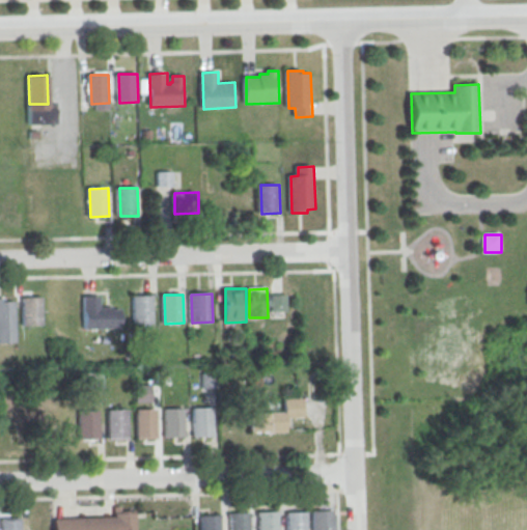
[(135,297),(136,325),(155,324),(154,296),(135,297)]
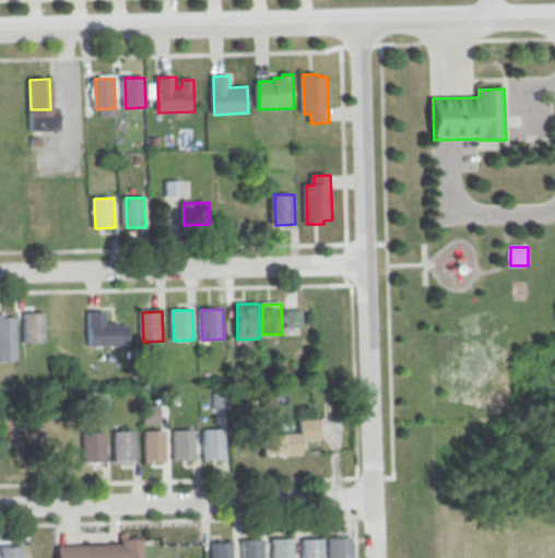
[(25,313),(26,343),(45,342),(45,312),(25,313)]
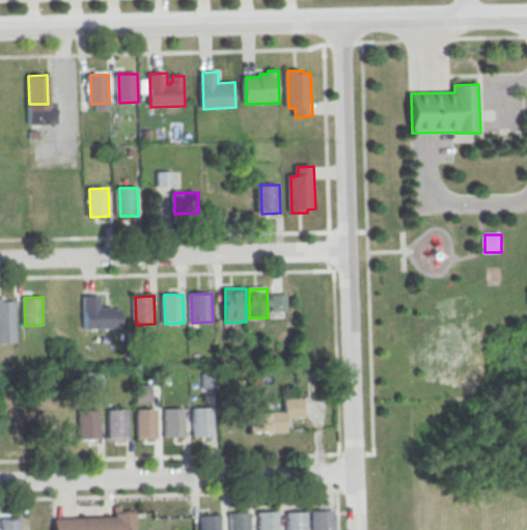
[(85,297),(86,330),(122,329),(122,309),(114,309),(114,307),(102,307),(101,297),(85,297)]
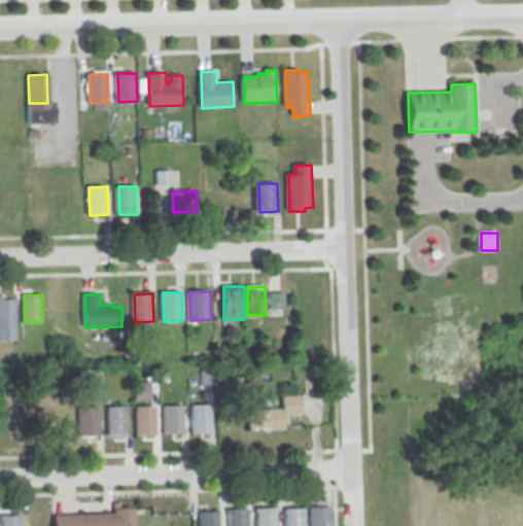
[(0,295),(0,341),(18,341),(16,299),(7,300),(7,295),(0,295)]
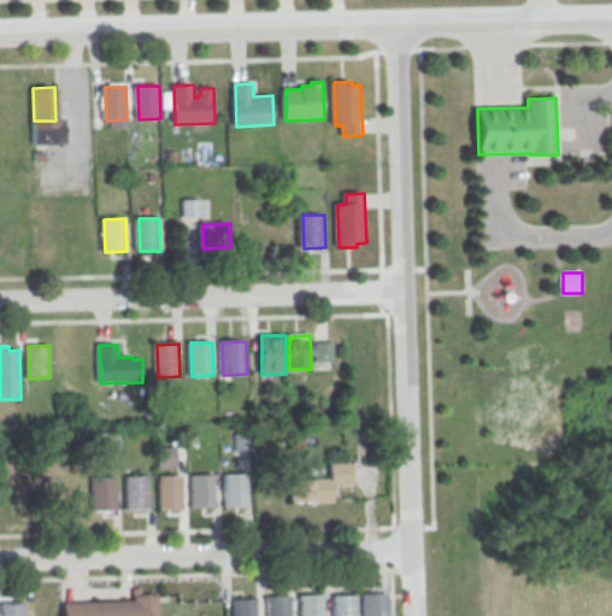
[(257,434),(236,434),(236,459),(257,459),(257,434)]
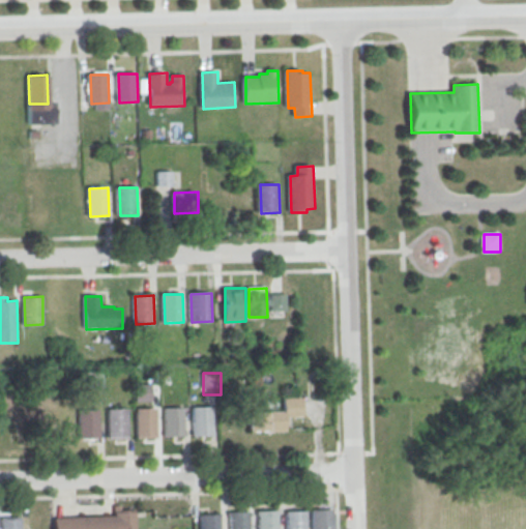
[(286,411),(251,412),(252,433),(289,433),(289,418),(304,418),(304,398),(286,399),(286,411)]
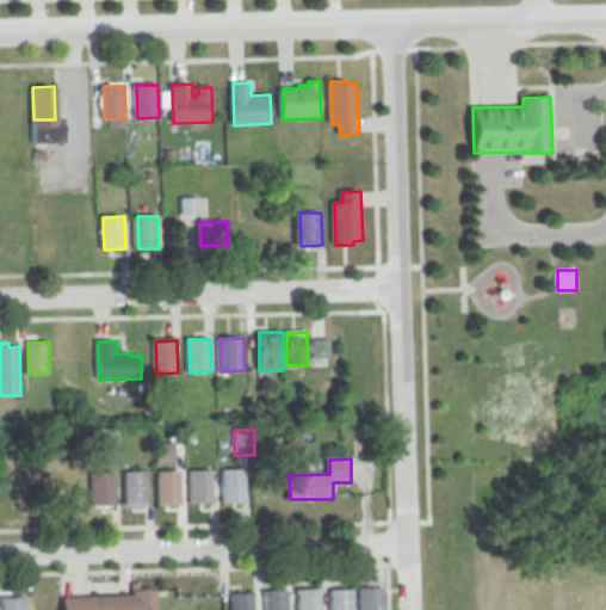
[(192,472),(193,504),(215,503),(214,470),(192,472)]
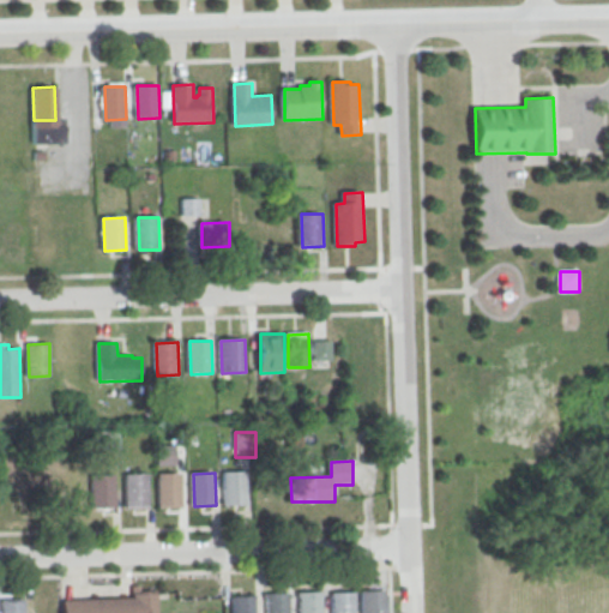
[(227,473),(228,505),(249,505),(248,473),(227,473)]
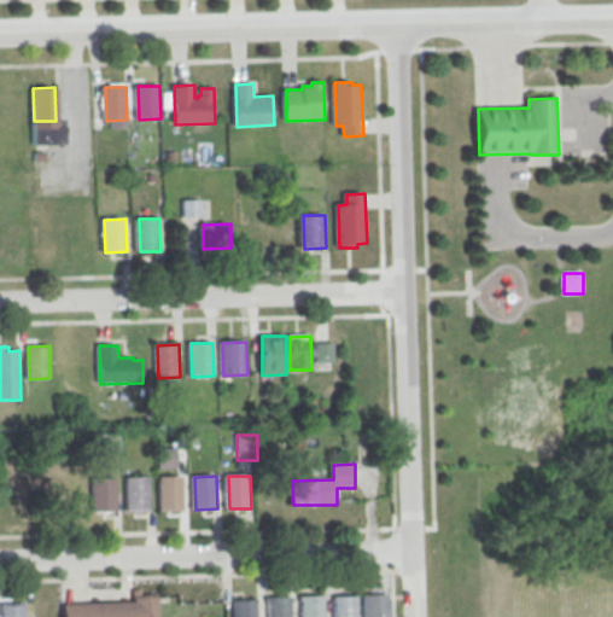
[(128,478),(129,511),(151,511),(150,477),(128,478)]
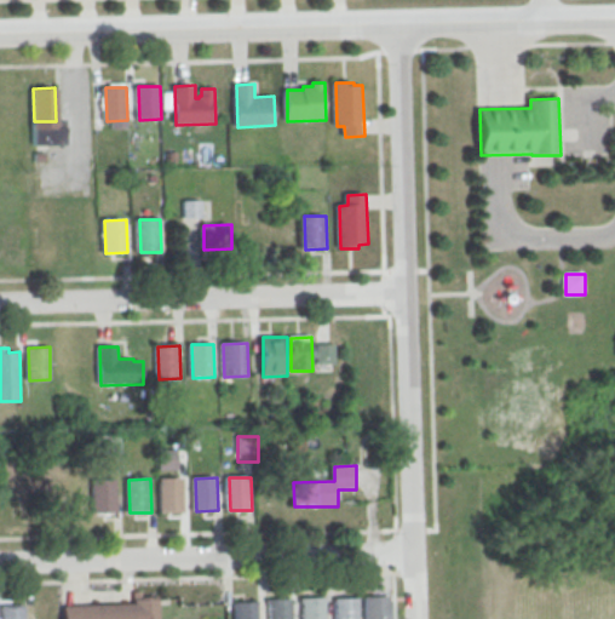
[(162,480),(164,513),(185,511),(184,479),(162,480)]
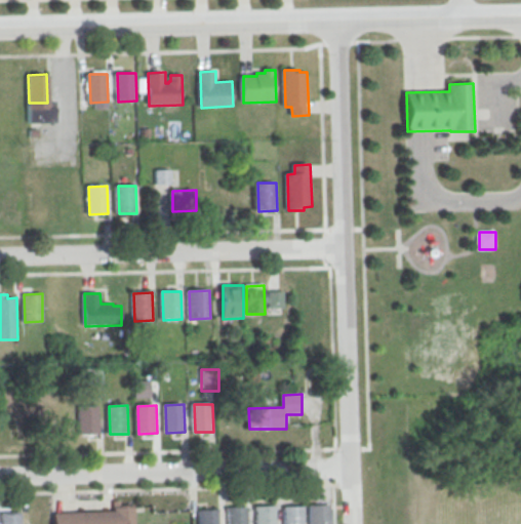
[(80,406),(80,435),(102,435),(102,406),(80,406)]
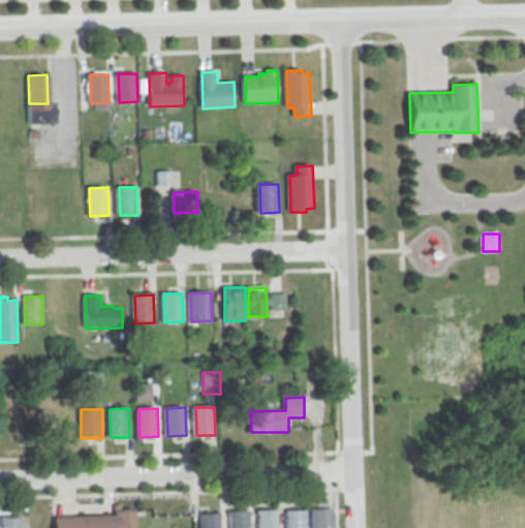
[(137,527),(136,508),(117,509),(117,516),(56,517),(56,527),(137,527)]
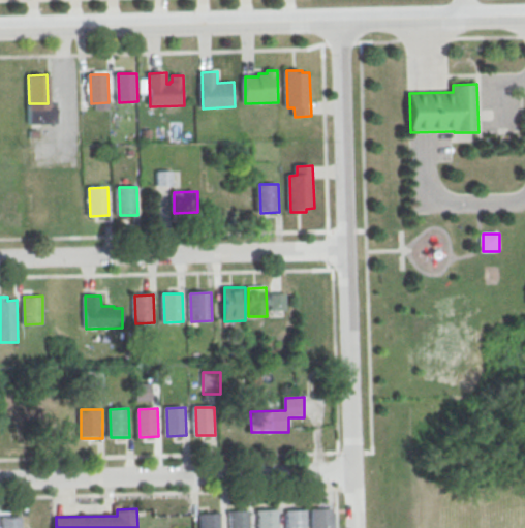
[(314,510),(314,527),(333,527),(333,509),(314,510)]
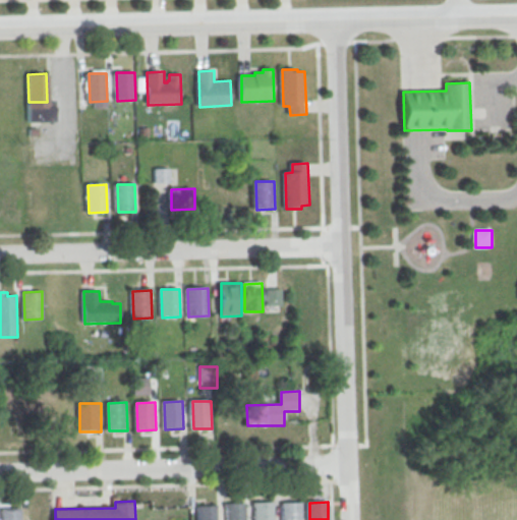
[(255,504),(255,519),(274,519),(274,503),(255,504)]
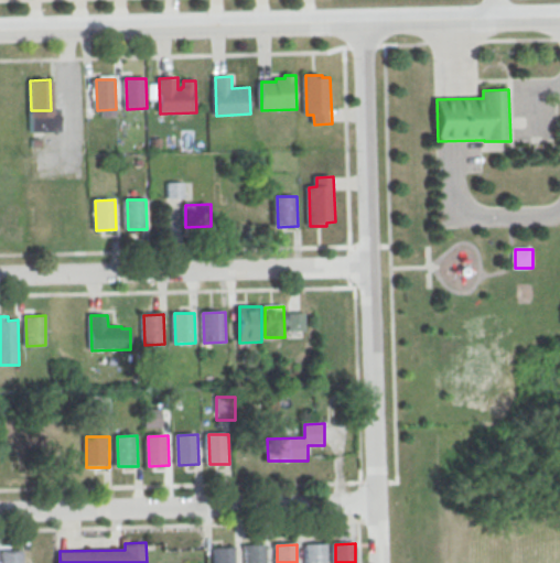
[(308,545),(308,562),(327,562),(327,544),(308,545)]
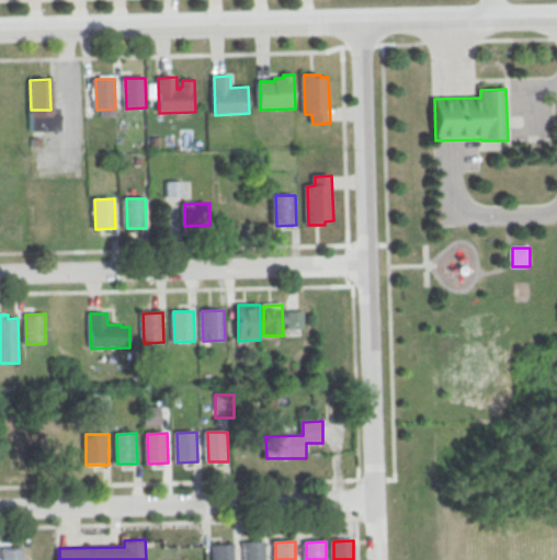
[(247,544),(247,559),(265,559),(265,543),(247,544)]
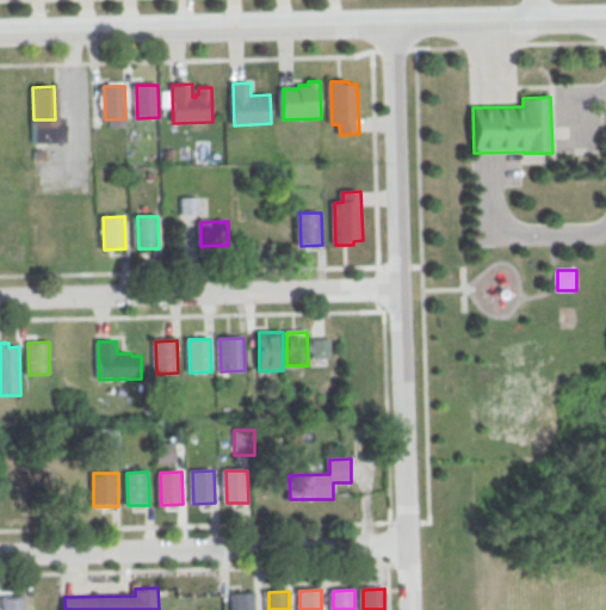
[(234,595),(234,609),(255,609),(255,593),(234,595)]
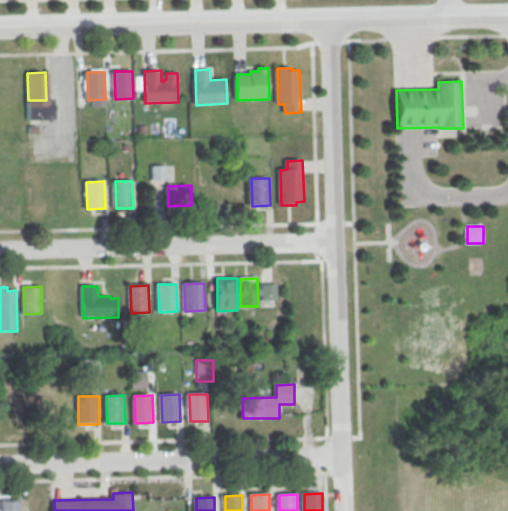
[(3,501),(3,510),(22,510),(22,500),(3,501)]
